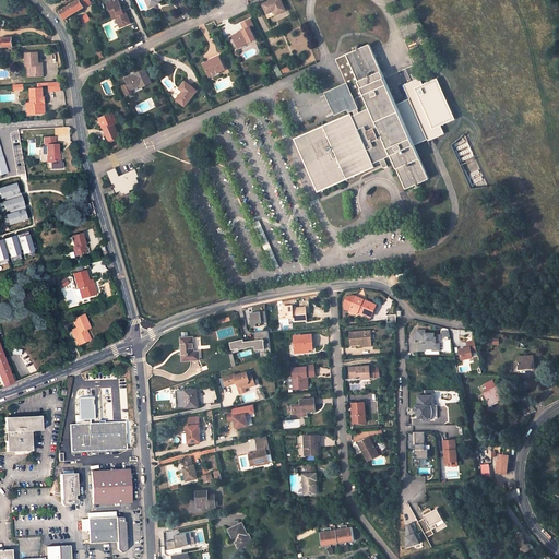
[(64,19),(92,2),(90,0),(78,0),(60,11),(64,19)]
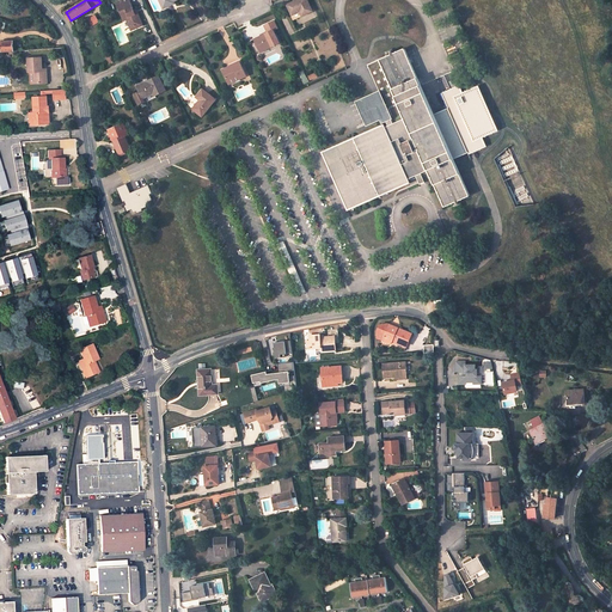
[(129,0),(122,0),(116,2),(124,20),(127,19),(130,28),(135,25),(136,28),(142,25),(138,13),(135,14),(134,11),(129,0)]
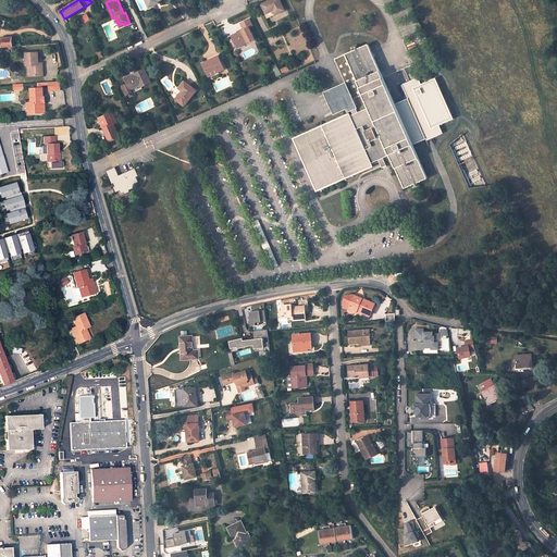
[(285,10),(280,0),(270,0),(262,4),(267,13),(273,10),(275,14),(285,10)]
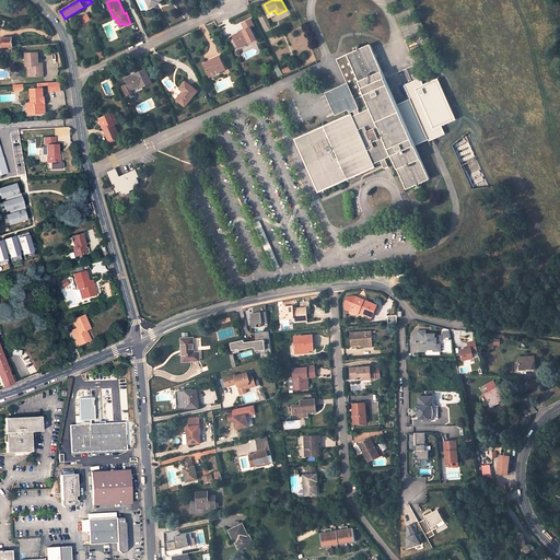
[(88,15),(79,21),(81,25),(91,20),(88,15)]
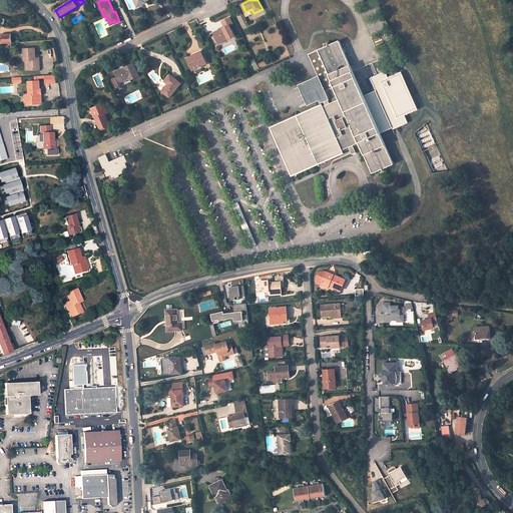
[(220,42),(234,36),(229,25),(232,24),(229,17),(221,21),(225,27),(213,33),(216,38),(217,38),(220,42)]
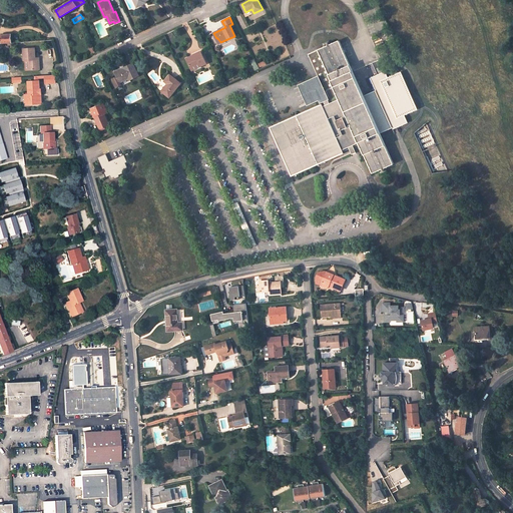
[(11,34),(1,35),(1,36),(0,35),(0,43),(1,43),(12,43),(11,34)]
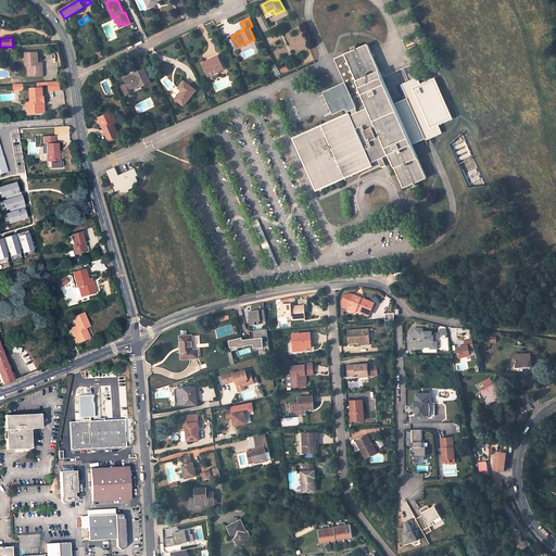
[(344,83),(323,92),(332,115),(345,110),(346,111),(351,110),(353,114),(350,115),(350,113),(293,138),(316,190),(373,165),(371,163),(378,160),(380,165),(384,163),(382,158),(390,154),(404,188),(427,178),(412,144),(426,139),(427,140),(442,133),(439,125),(451,119),(433,78),(420,84),(418,77),(401,85),(407,98),(409,104),(396,110),(394,104),(367,43),(344,54),(368,108),(357,112),(355,108),(344,83)]
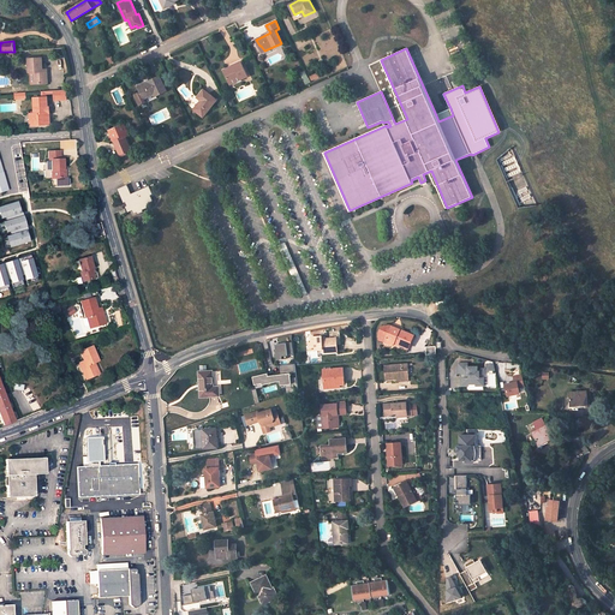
[(34,72),(35,84),(48,83),(47,70),(42,70),(42,58),(28,59),(29,72),(34,72)]
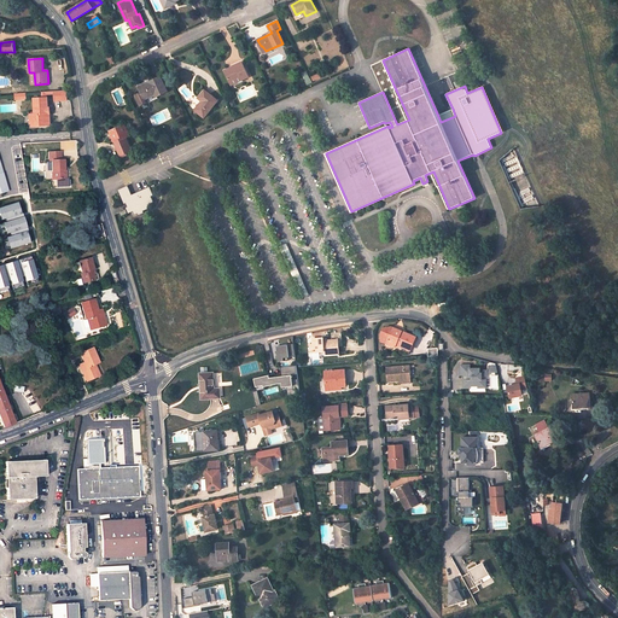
[(232,85),(249,76),(243,63),(226,71),(232,85)]
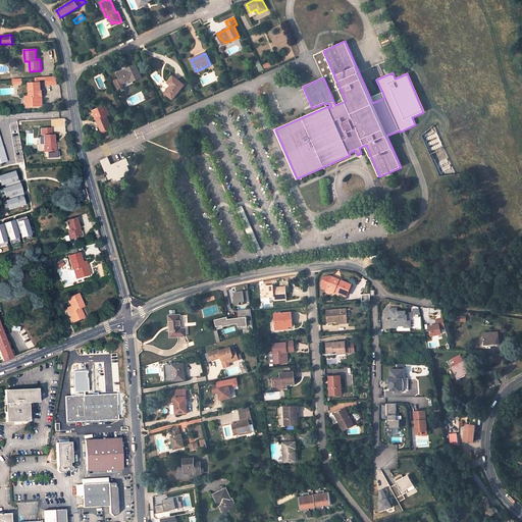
[(122,84),(132,80),(133,82),(141,77),(136,65),(117,73),(122,84)]
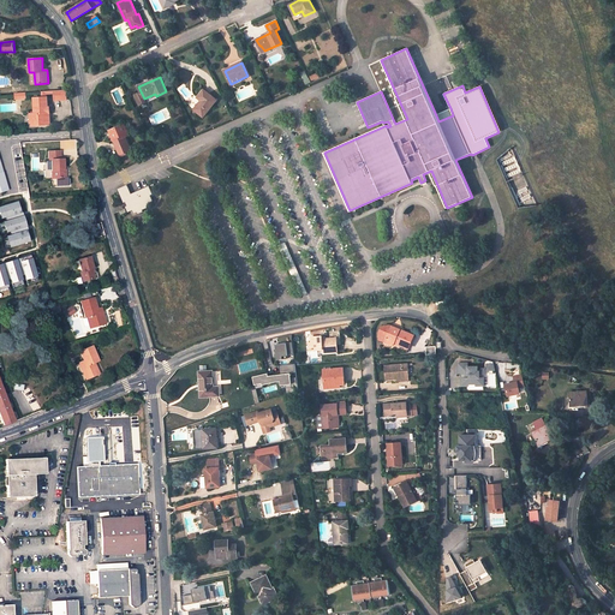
[(54,100),(66,100),(66,90),(54,90),(54,94),(54,100)]
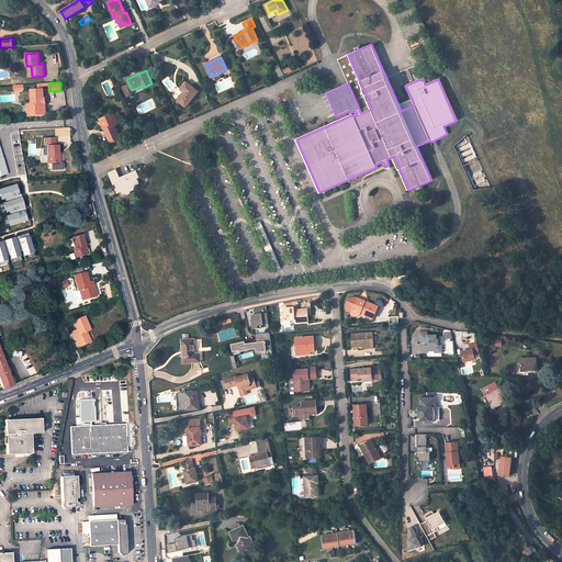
[(186,107),(198,91),(190,86),(187,82),(181,89),(183,92),(186,92),(179,101),(186,107)]
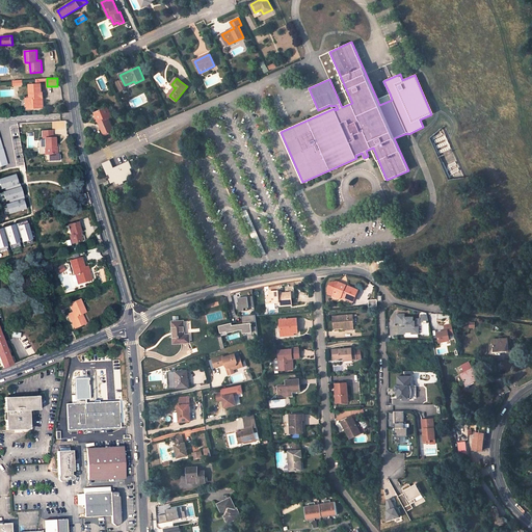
[(40,102),(40,98),(43,98),(42,92),(41,92),(41,84),(35,84),(29,84),(30,98),(26,98),(26,105),(29,105),(29,108),(43,107),(43,102),(40,102)]
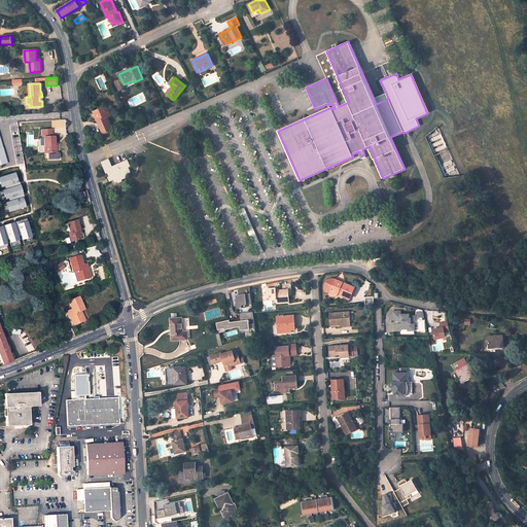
[(386,93),(374,99),(376,104),(388,99),(386,93)]
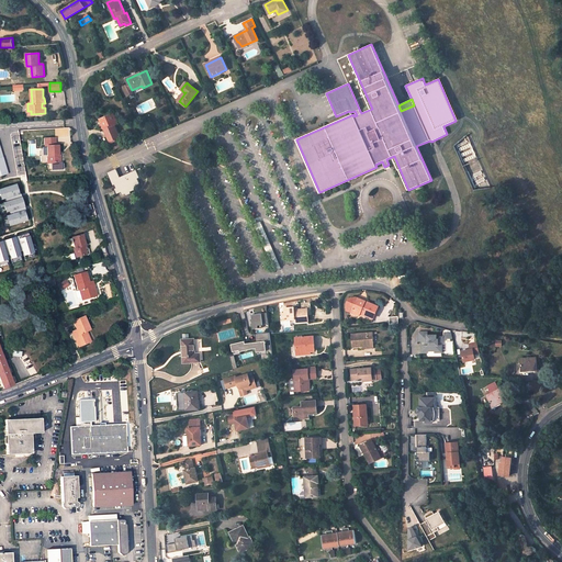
[(100,119),(110,142),(115,139),(120,137),(115,125),(117,124),(113,113),(100,119)]
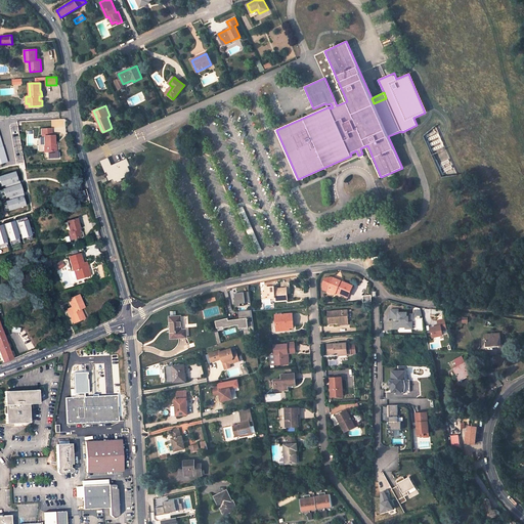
[(11,137),(19,136),(17,124),(10,125),(11,137)]
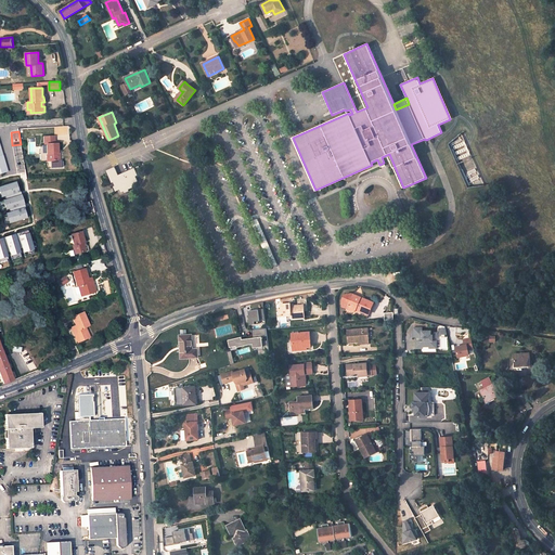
[(49,154),(50,160),(52,160),(57,160),(59,160),(57,143),(55,143),(54,136),(43,137),(44,144),(47,144),(47,154),(49,154)]
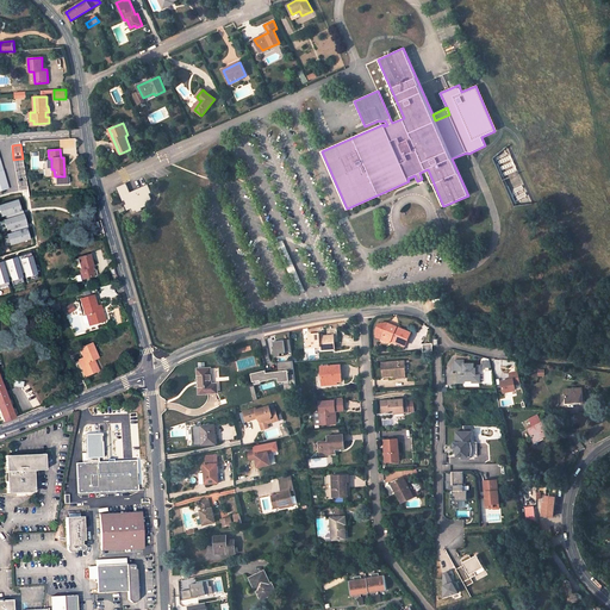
[(126,184),(117,187),(120,197),(123,195),(120,190),(128,186),(126,184)]
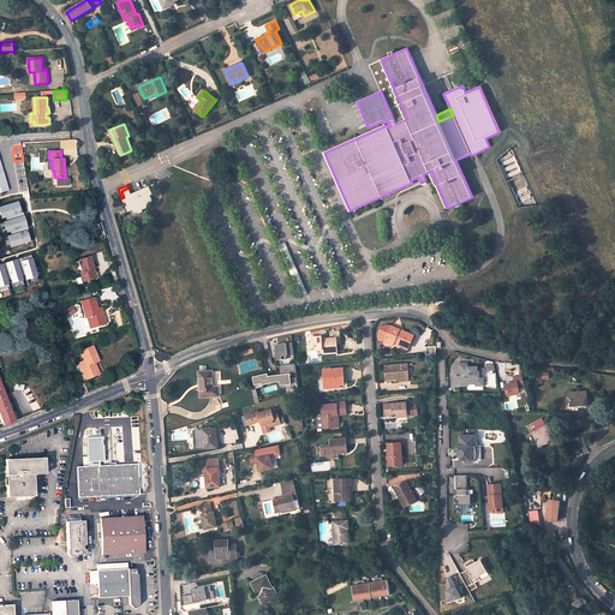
[(138,214),(143,212),(143,210),(148,208),(147,207),(150,204),(150,203),(153,202),(150,196),(153,195),(150,190),(149,186),(131,193),(129,187),(121,191),(124,197),(121,198),(124,203),(125,202),(127,206),(125,207),(127,213),(132,210),(135,214),(137,213),(138,214)]
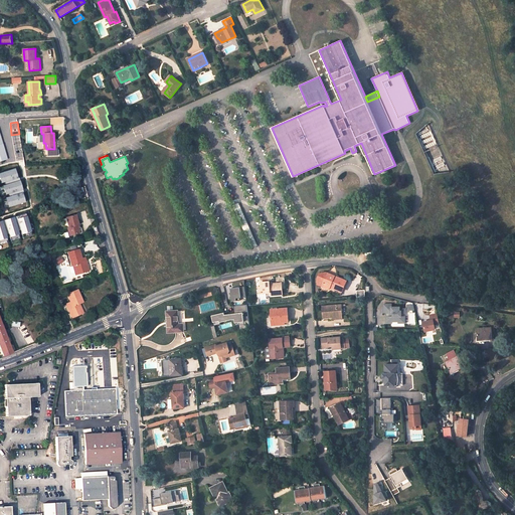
[(16,168),(0,172),(0,174),(2,182),(19,178),(16,168)]
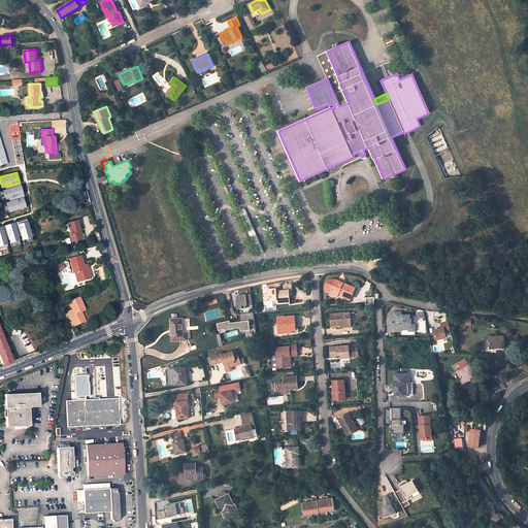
[(21,186),(4,190),(6,199),(24,194),(21,186)]
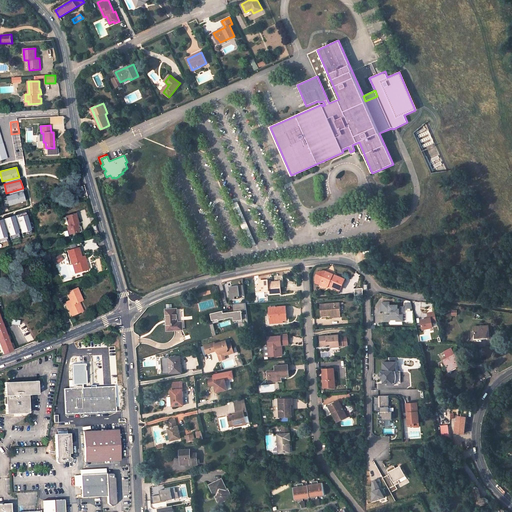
[(23,192),(6,196),(9,205),(26,201),(23,192)]
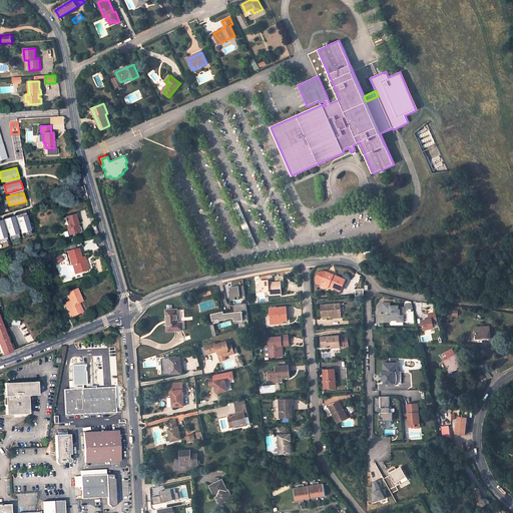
[(79,226),(75,214),(65,216),(68,226),(67,227),(69,235),(82,231),(81,226),(79,226)]
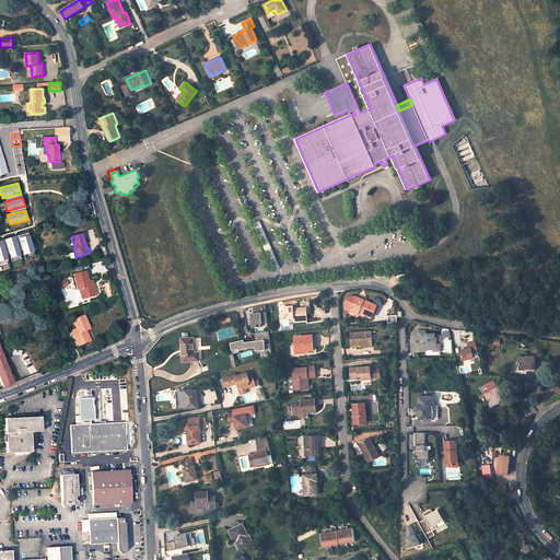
[(31,235),(19,238),(23,255),(35,252),(31,235)]
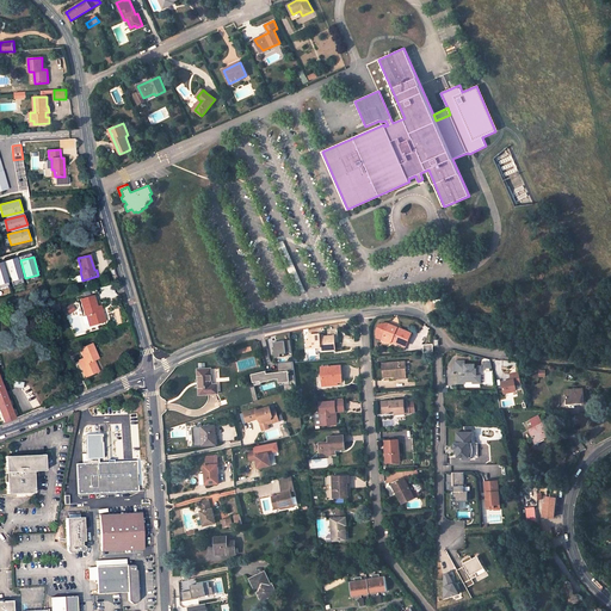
[(19,258),(5,261),(12,281),(24,278),(19,258)]
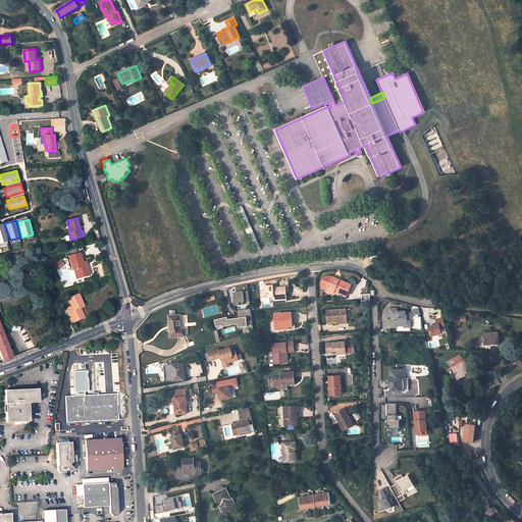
[(4,224),(0,224),(0,244),(8,242),(4,224)]
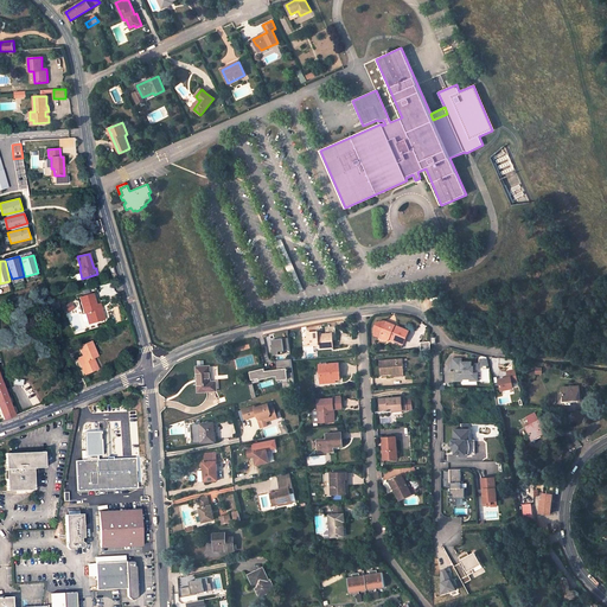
[(80,298),(84,313),(85,313),(88,321),(96,319),(96,321),(104,319),(100,304),(96,305),(93,294),(80,298)]
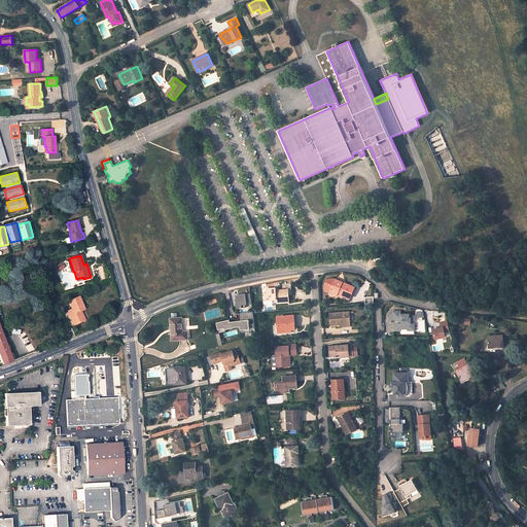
[(325,291),(330,293),(338,296),(338,297),(349,302),(351,297),(355,287),(334,279),(327,280),(325,285),(325,291)]
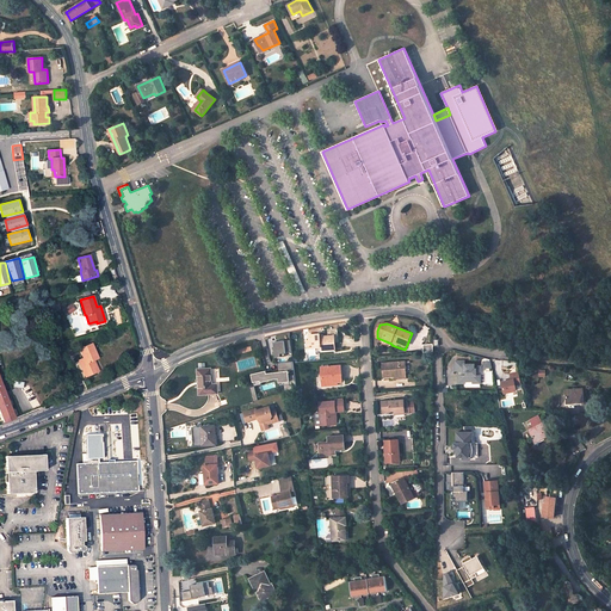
[(338,343),(337,329),(326,331),(327,337),(321,338),(320,334),(309,335),(310,341),(310,349),(319,347),(319,346),(321,346),(321,347),(321,350),(335,349),(334,343),(338,343)]
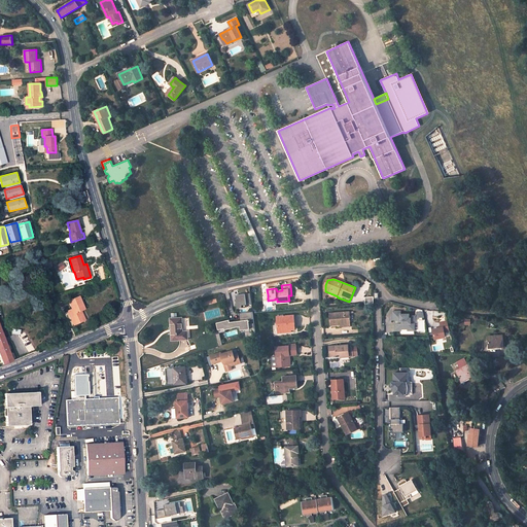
[(252,304),(251,293),(237,294),(237,300),(236,300),(237,306),(238,306),(238,308),(247,307),(247,305),(252,304)]
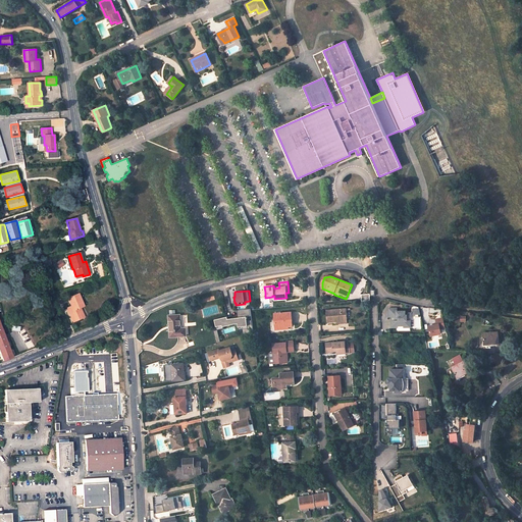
[(67,298),(71,306),(69,307),(70,311),(68,312),(73,321),(82,318),(80,314),(81,313),(79,310),(81,309),(81,308),(84,306),(79,294),(67,298)]
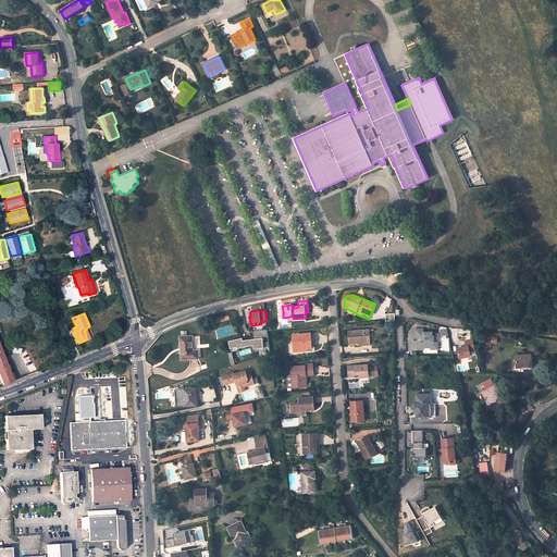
[(440,338),(440,333),(433,334),(433,332),(424,332),(424,329),(416,329),(416,339),(418,339),(420,339),(420,342),(418,342),(418,349),(424,349),(424,347),(432,347),(432,349),(438,349),(438,342),(435,342),(435,338),(440,338)]
